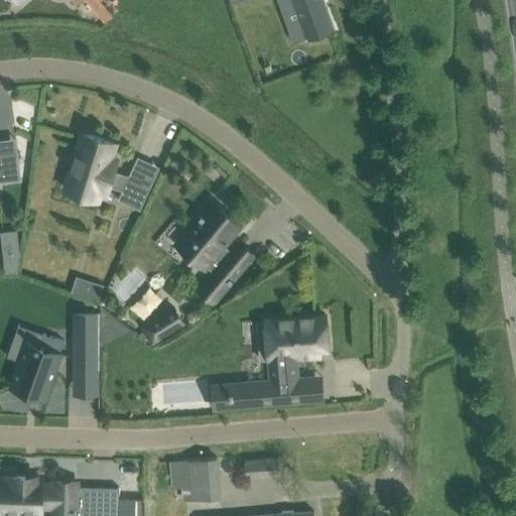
[(324,0),(292,0),(307,38),(307,39),(335,29),(324,0)]
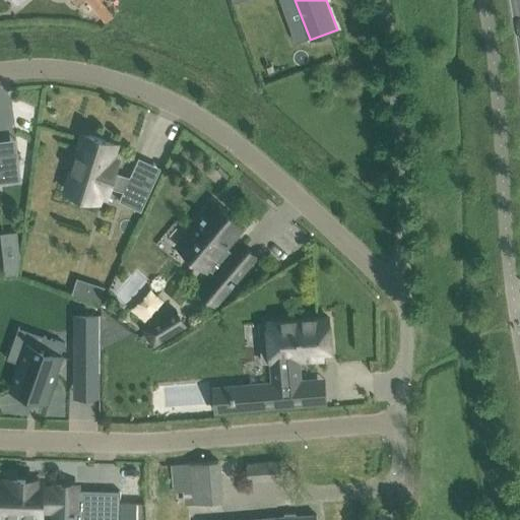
[(113,15),(101,1),(92,8),(104,22),(113,15)]
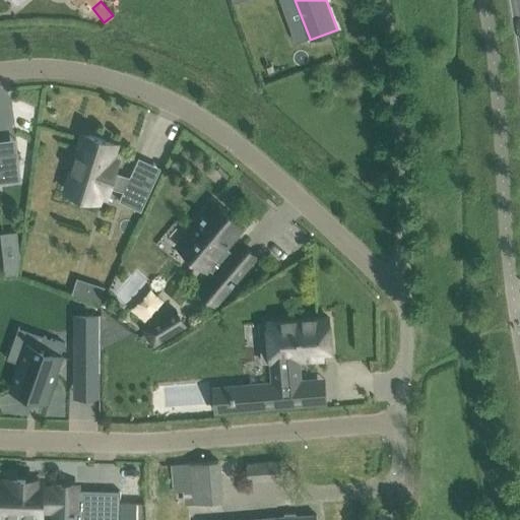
[(130,177),(115,173),(119,161),(111,158),(116,143),(84,134),(71,178),(92,185),(90,191),(108,196),(110,188),(123,192),(119,201),(141,211),(152,187),(130,177)]
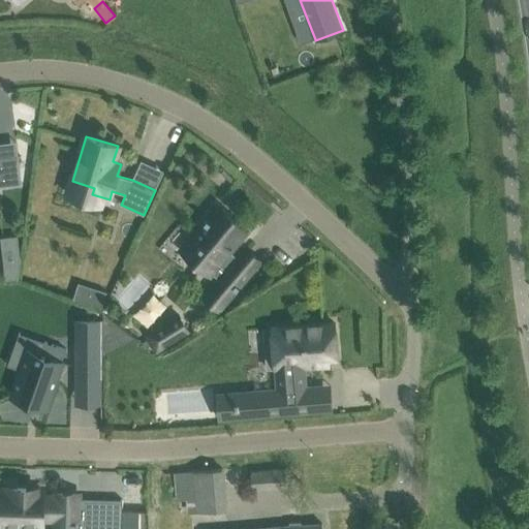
[(0,186),(22,184),(18,155),(0,156),(0,186)]
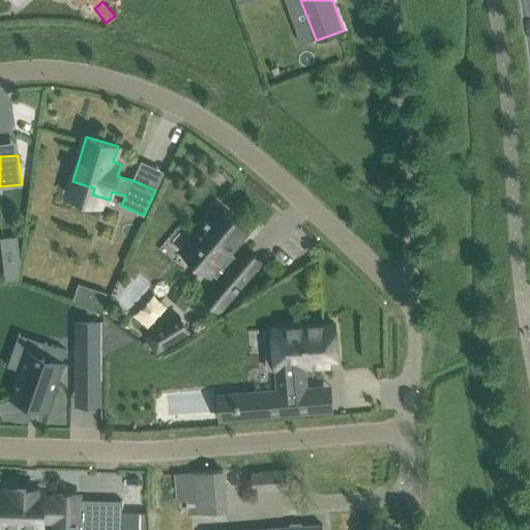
[(210,292),(225,304),(237,290),(240,287),(240,286),(256,268),(240,256),(238,259),(231,253),(248,232),(218,206),(208,218),(207,218),(204,222),(205,223),(193,236),(202,243),(199,246),(202,249),(193,260),(210,275),(212,274),(219,281),(210,292)]
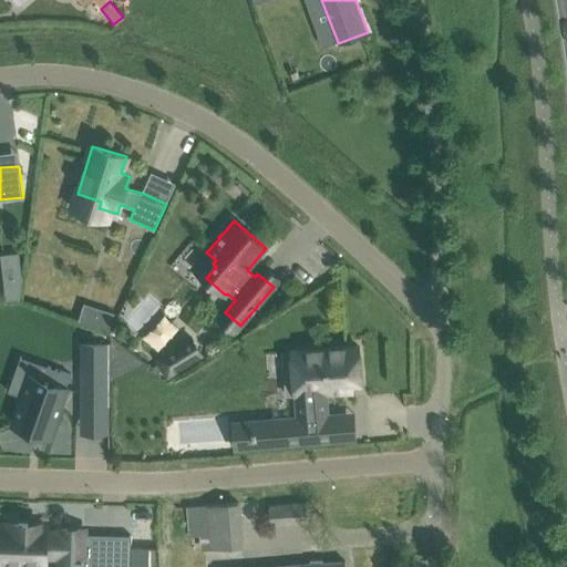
[(7,299),(24,297),(20,250),(2,253),(7,299)]
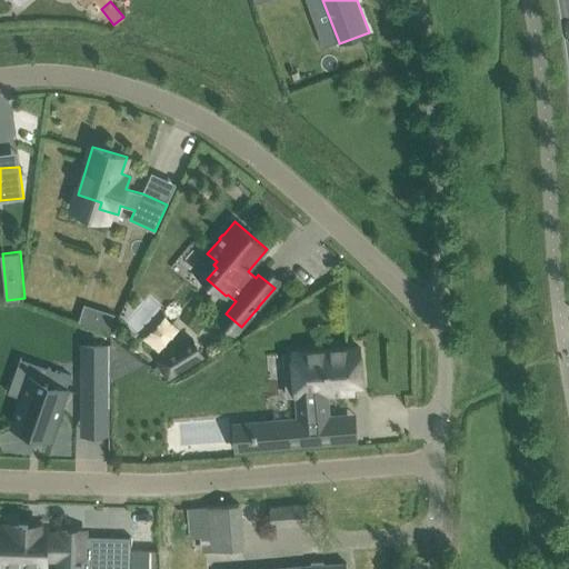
[(87,303),(81,320),(111,330),(117,313),(87,303)]
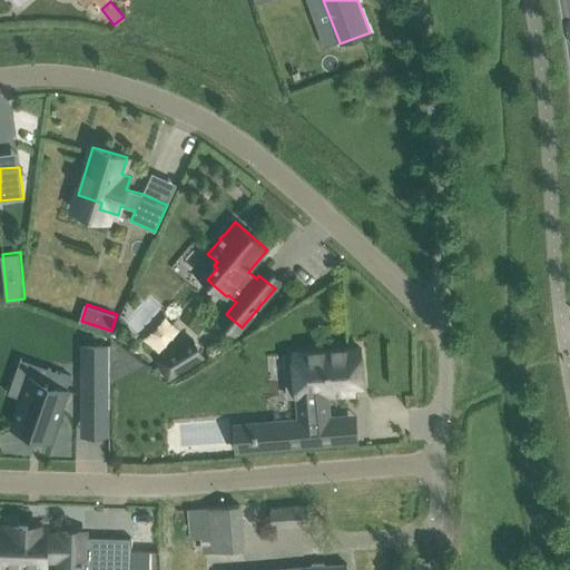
[(169,377),(203,356),(192,340),(158,361),(169,377)]
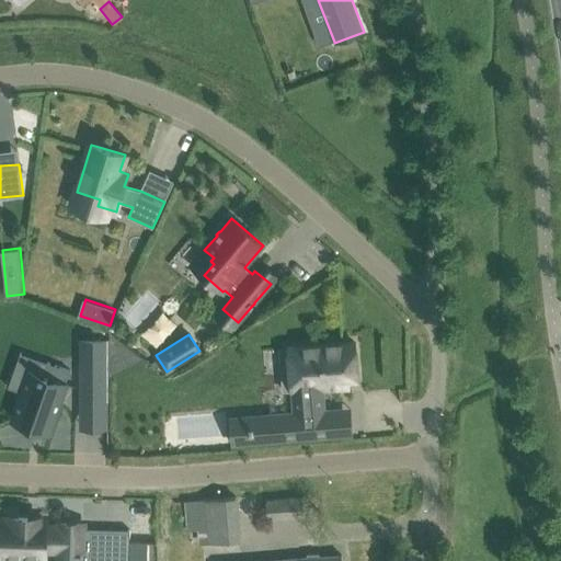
[(109,342),(82,342),(82,402),(110,402),(109,342)]
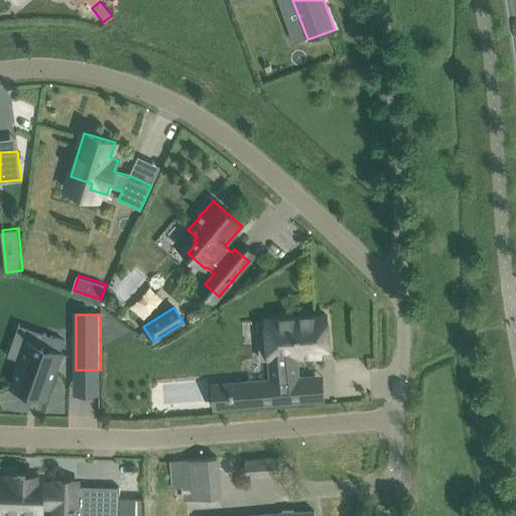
[(313,349),(329,348),(326,314),(276,318),(278,343),(259,344),(260,360),(268,359),(270,380),(231,383),(231,393),(229,393),(230,398),(232,398),(233,407),(303,401),(301,377),(298,378),(296,358),(314,356),(313,349)]
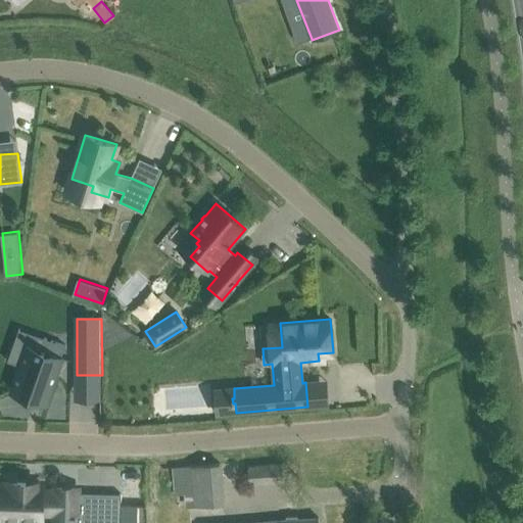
[(21,367),(12,391),(45,402),(65,345),(44,338),(40,349),(37,348),(36,351),(28,348),(21,367)]
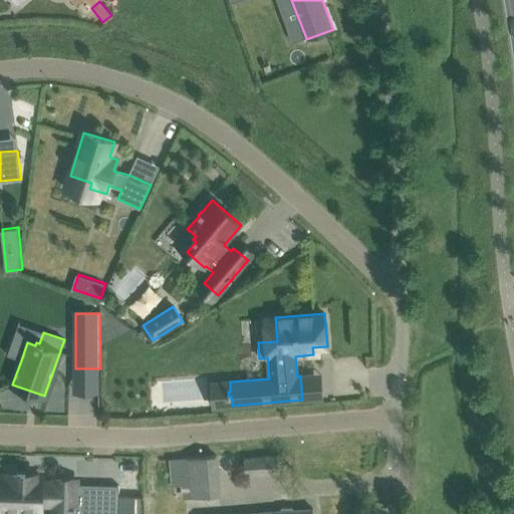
[(276,455),(243,458),(244,478),(278,475),(276,455)]
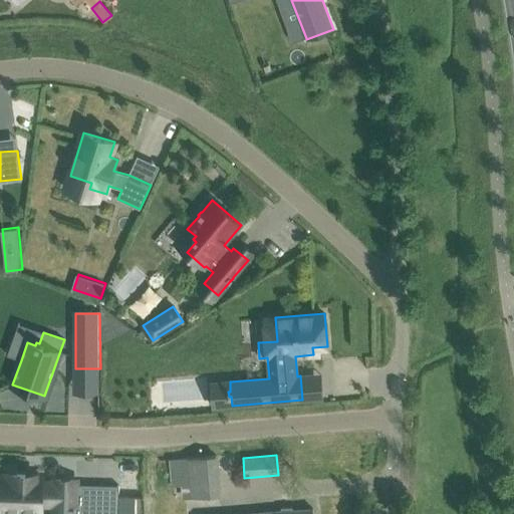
[(188,458),(189,471),(218,469),(217,456),(188,458)]
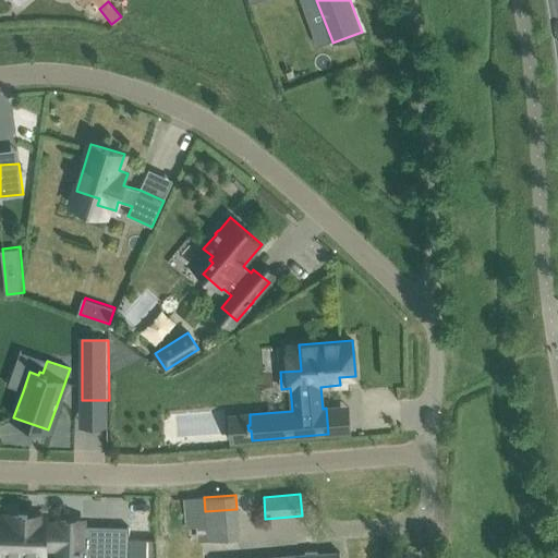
[(0,516),(0,557),(24,557),(44,557),(44,548),(59,548),(58,557),(155,557),(156,540),(129,540),(130,528),(128,528),(126,554),(88,553),(88,546),(82,546),(83,526),(83,522),(59,521),(59,524),(45,524),(45,518),(38,518),(38,517),(5,516),(5,517),(0,516)]
